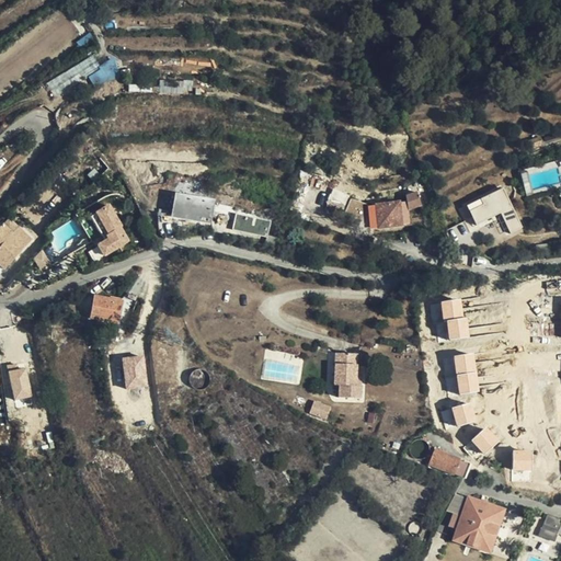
[(0,0),(0,23),(33,0),(0,0)]
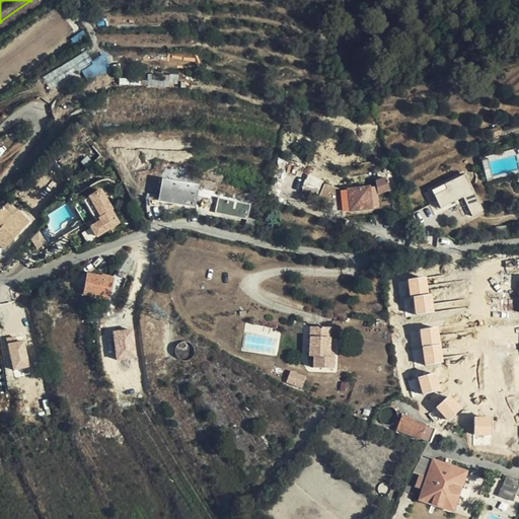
[(85,51),(44,77),(52,89),(93,62),(85,51)]
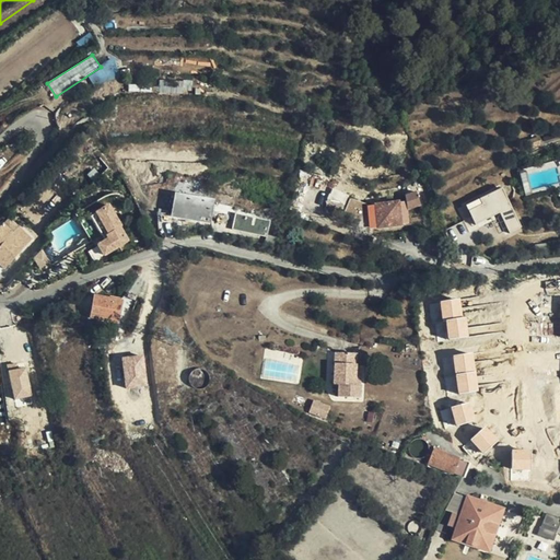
[(540,146),(538,139),(527,143),(529,149),(540,146)]
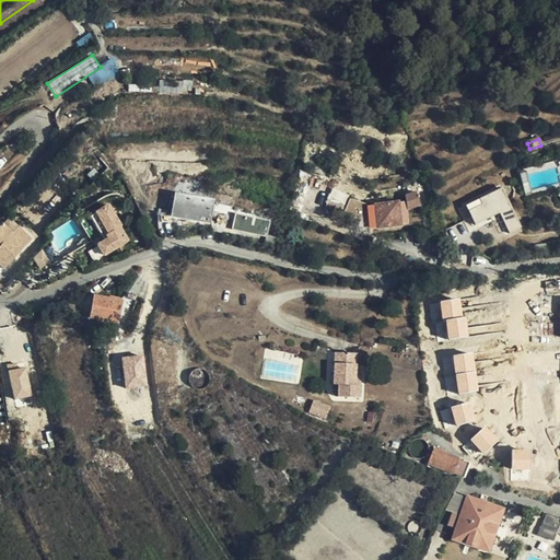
[(159,179),(160,167),(139,166),(138,179),(159,179)]
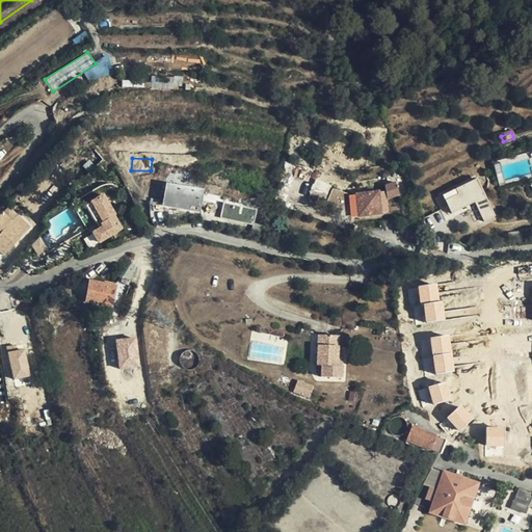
[(473,208),(481,223),(497,215),(478,177),(444,193),(454,216),(473,208)]
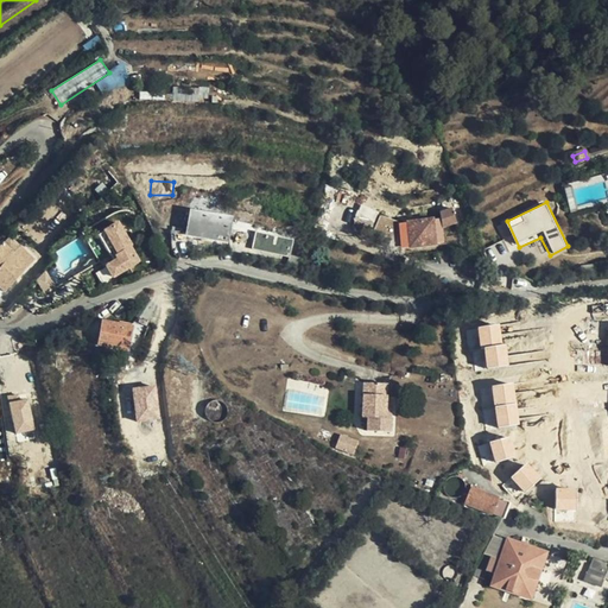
[(371,228),(377,219),(362,210),(358,221),(371,228)]
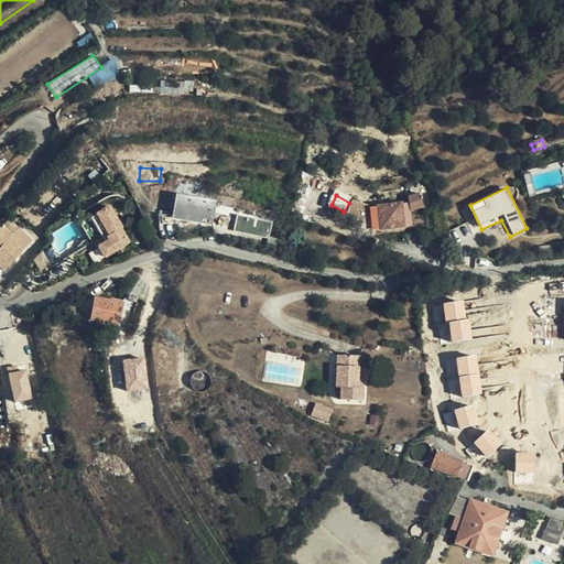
[(207,223),(210,203),(176,197),(172,217),(207,223)]
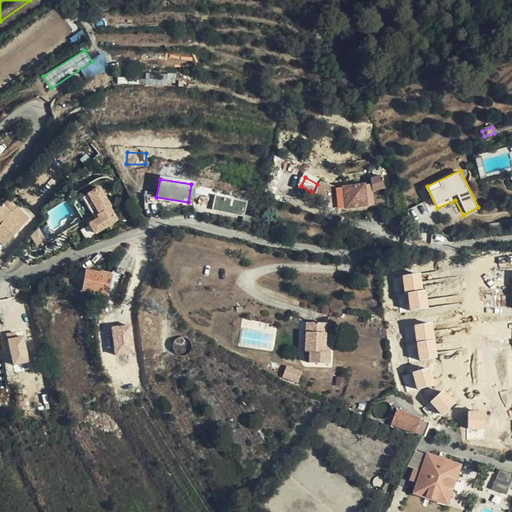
[(110,207),(98,186),(96,184),(81,192),(97,219),(87,225),(93,235),(118,221),(110,207)]
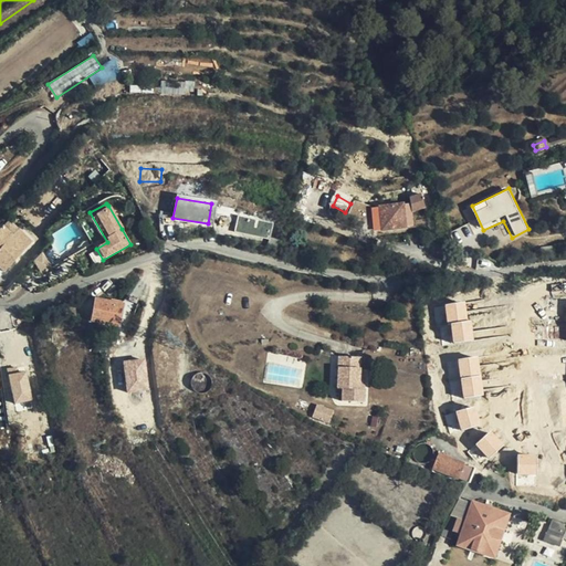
[(112,203),(108,206),(122,229),(125,227),(112,203)]
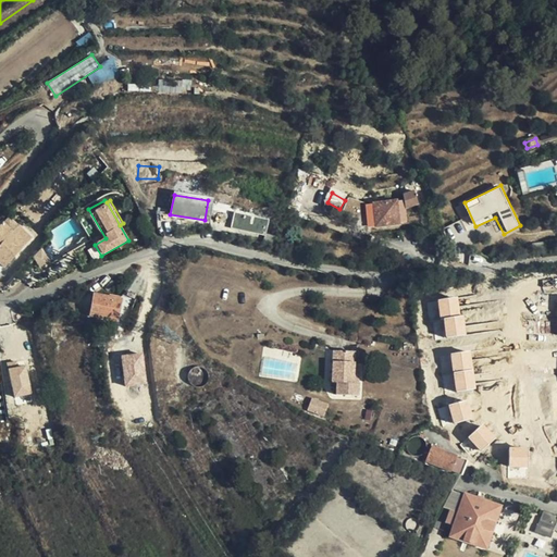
[(212,208),(235,212),(236,206),(213,201),(212,208)]
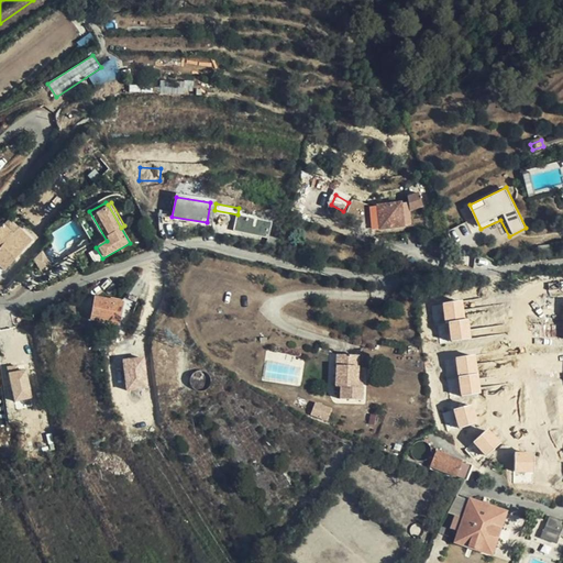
[(403,225),(398,205),(372,208),(375,229),(403,225)]
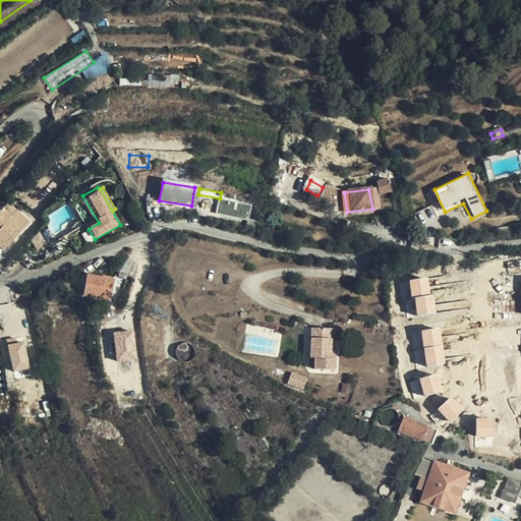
[(250,205),(220,198),(217,214),(246,220),(247,220),(250,205)]
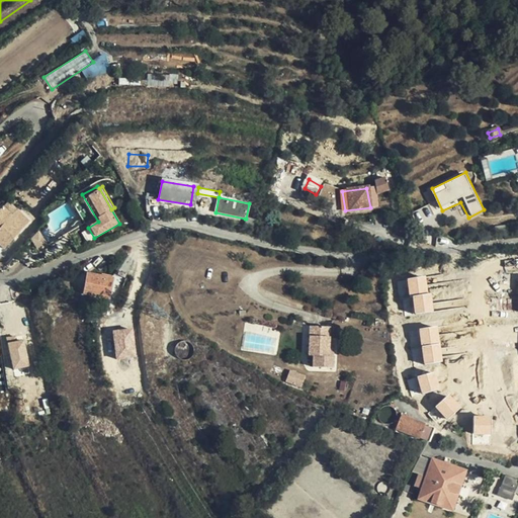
[(12,212),(17,207),(10,199),(5,205),(12,212)]
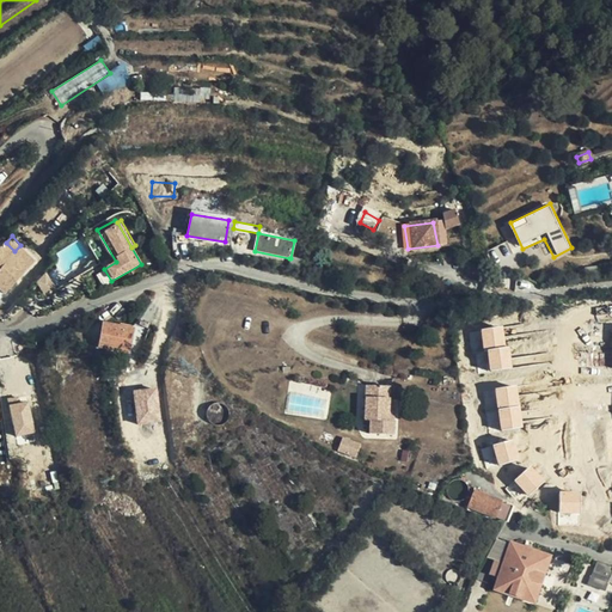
[(291,258),(289,258),(287,269),(300,271),(303,261),(291,258)]
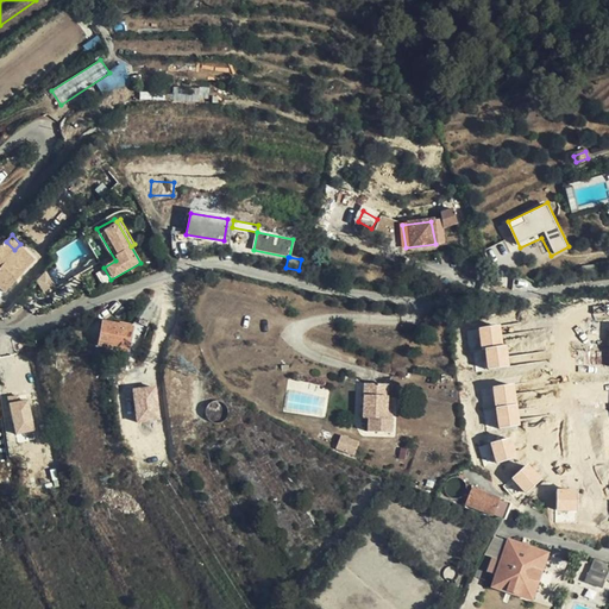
[(506,281),(501,269),(491,271),(497,286),(506,281)]
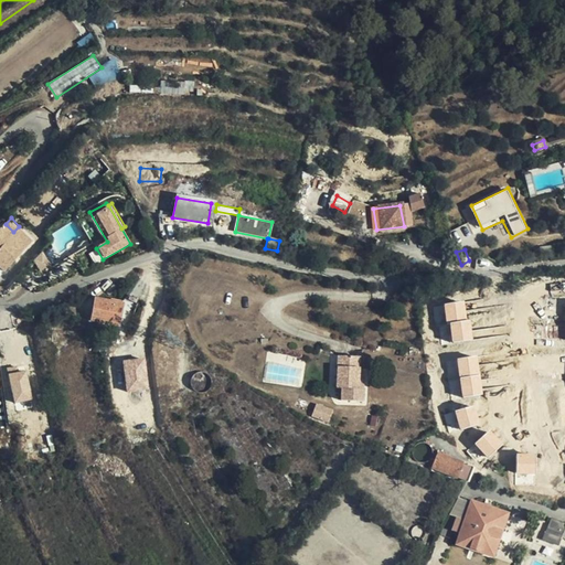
[(51,265),(43,252),(35,259),(42,270),(51,265)]
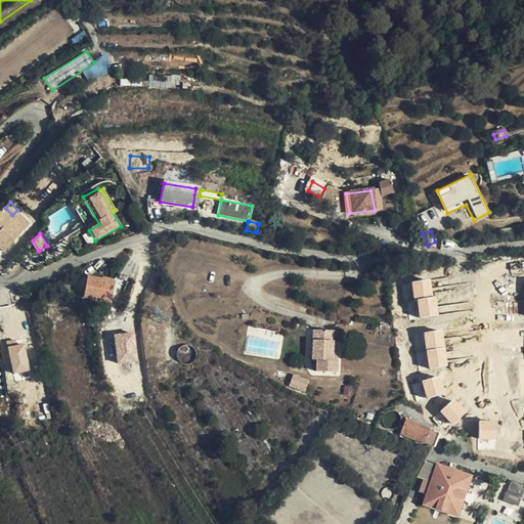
[(110,302),(114,282),(88,279),(85,298),(110,302)]
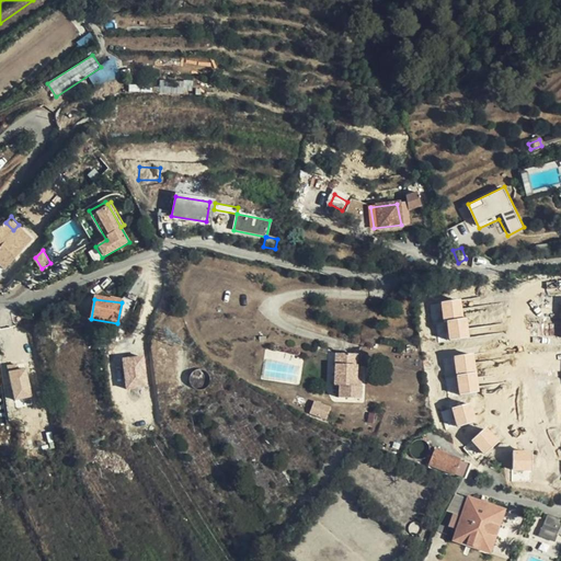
[(434,302),(437,341),(465,338),(461,299),(434,302)]
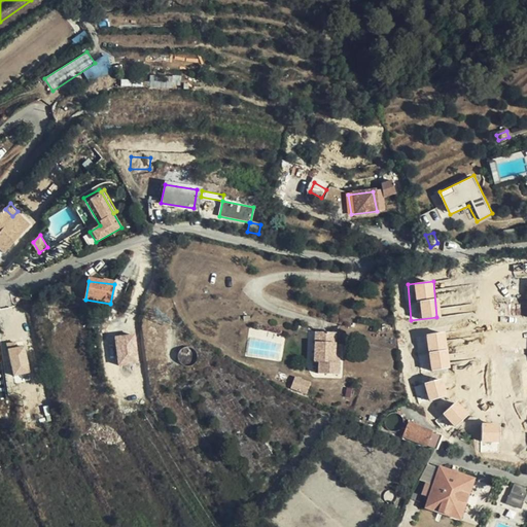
[(337,363),(340,335),(319,332),(316,361),(322,362),(320,375),(340,377),(341,364),(337,363)]
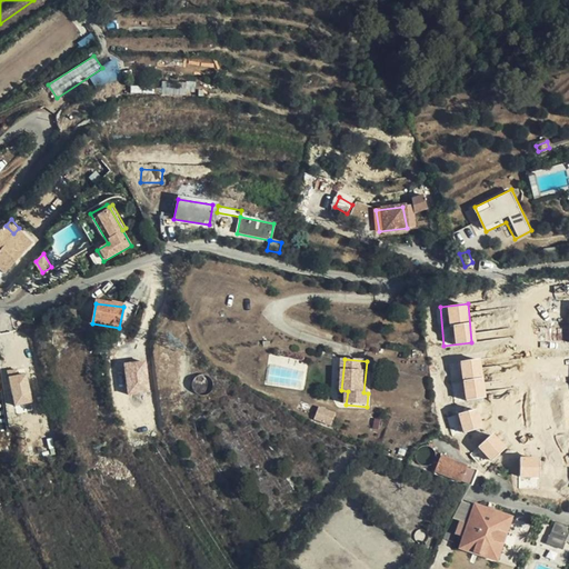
[(453,362),(456,399),(482,397),(480,360),(453,362)]
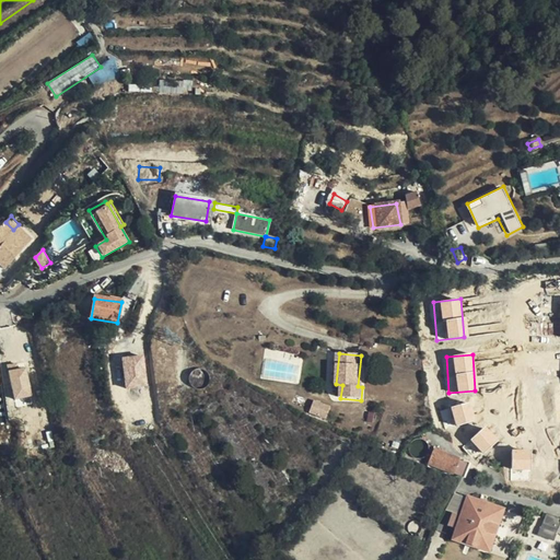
[(9,369),(14,406),(34,403),(27,366),(9,369)]
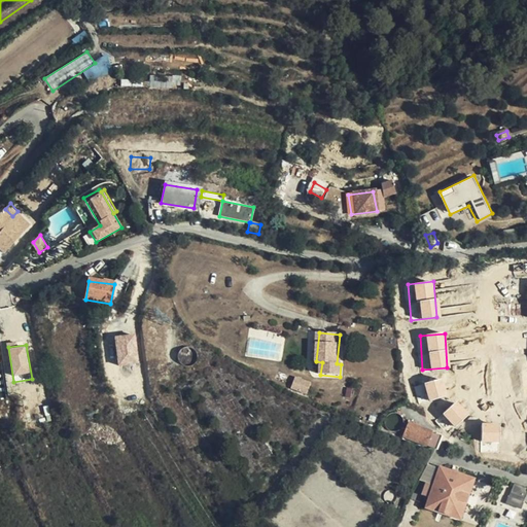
[(311,382),(296,376),(291,388),(307,393),(311,382)]
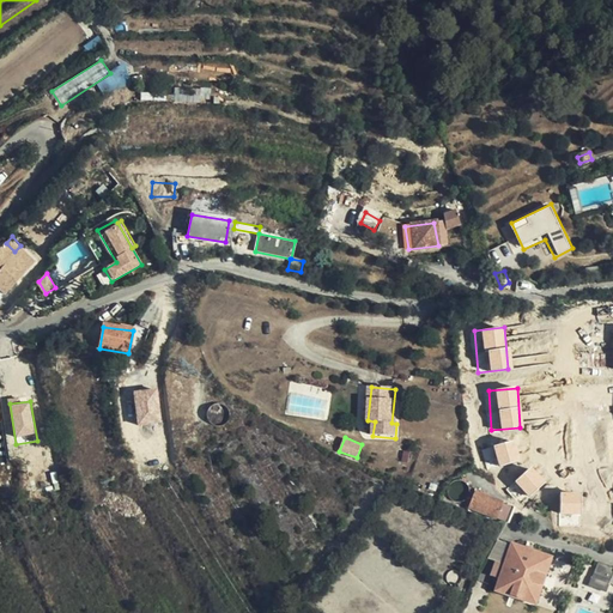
[(521,503),(542,485),(529,469),(508,487),(521,503)]
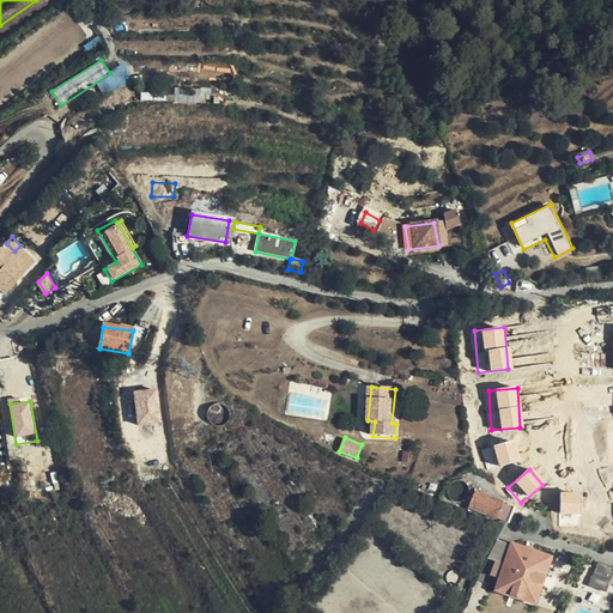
[(508,527),(514,511),(475,495),(471,511),(508,527)]
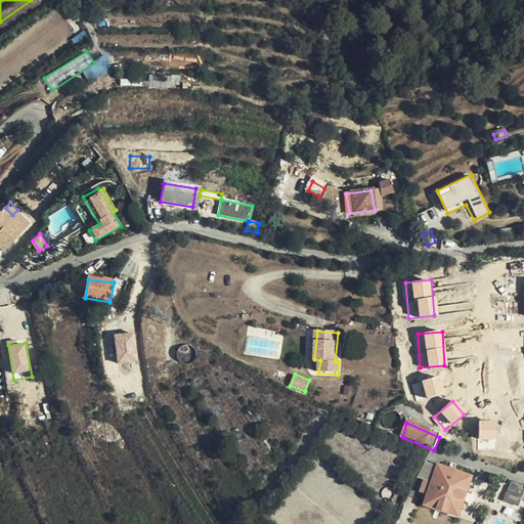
[(457,519),(472,481),(437,468),(424,507),(457,519)]
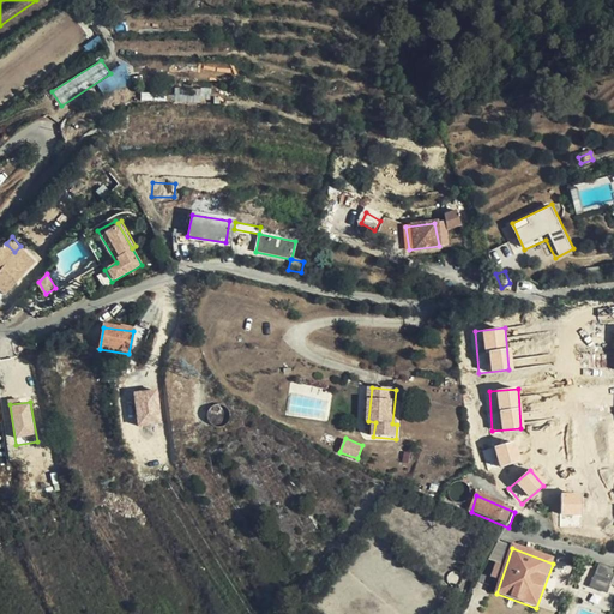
[(595,578),(593,583),(611,589),(612,585),(595,578)]
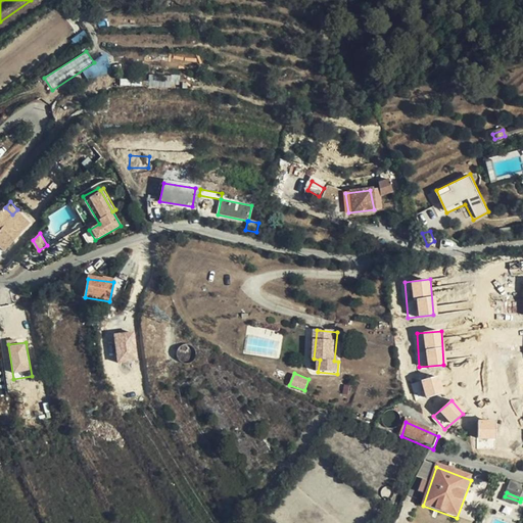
[(520,502),(505,496),(503,502),(517,508),(520,502)]
